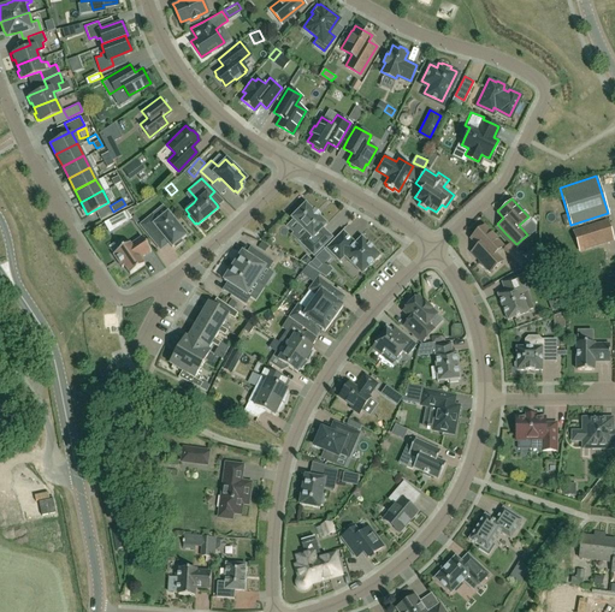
[(331,235),(323,225),(325,223),(325,221),(306,203),(305,202),(303,202),(305,203),(303,205),(302,203),(295,209),(296,211),(291,215),(291,217),(306,230),(297,238),(313,253),(331,235)]
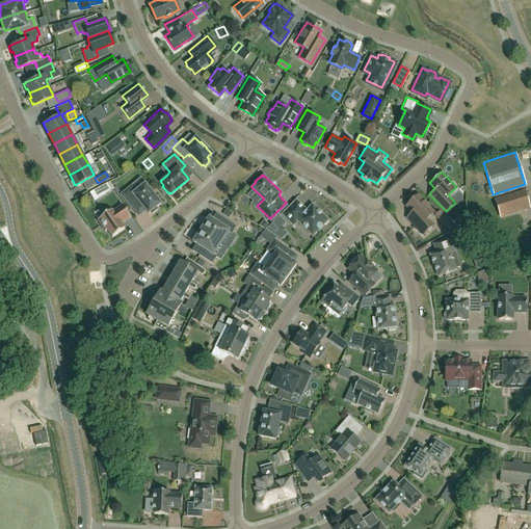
[(106,182),(99,186),(103,193),(109,188),(106,182)]
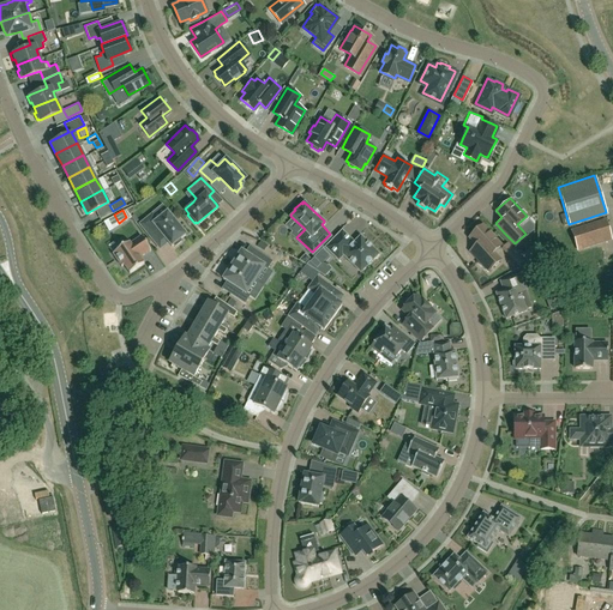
[(139,222),(151,236),(158,246),(167,240),(170,243),(173,242),(174,245),(181,239),(179,237),(185,233),(167,210),(156,219),(151,212),(139,222)]
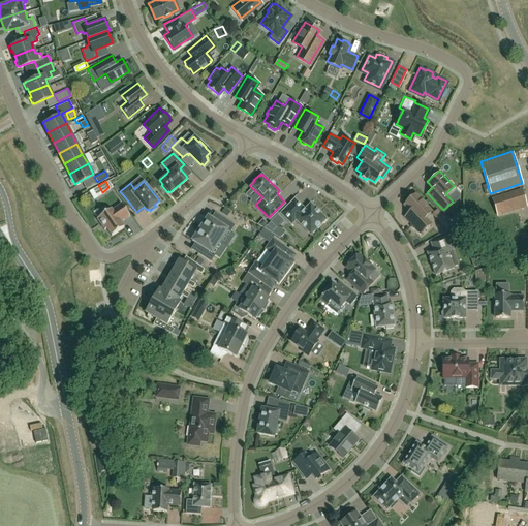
[(497,214),(525,205),(521,189),(492,197),(497,214)]
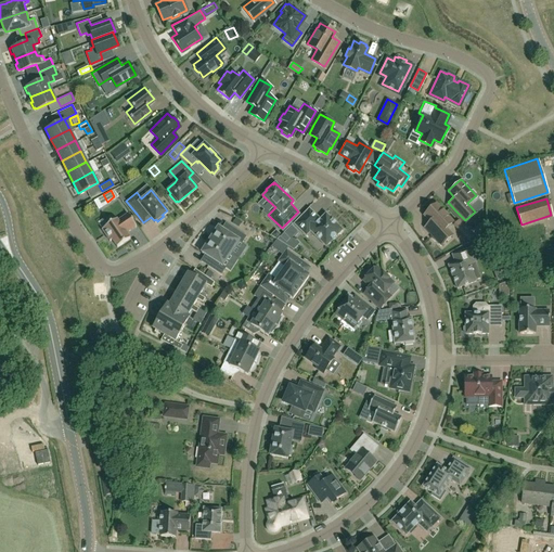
[(424,225),(432,233),(440,243),(451,233),(445,227),(452,220),(435,203),(424,213),(429,220),(424,225)]
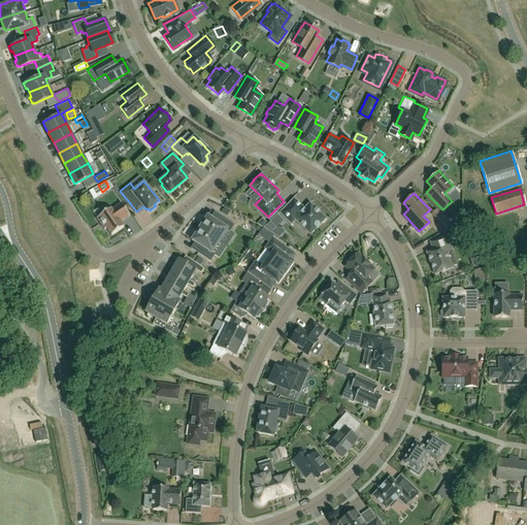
[(289,201),(280,211),(285,217),(290,221),(294,217),(309,233),(325,217),(309,201),(304,206),(294,197),(289,201)]
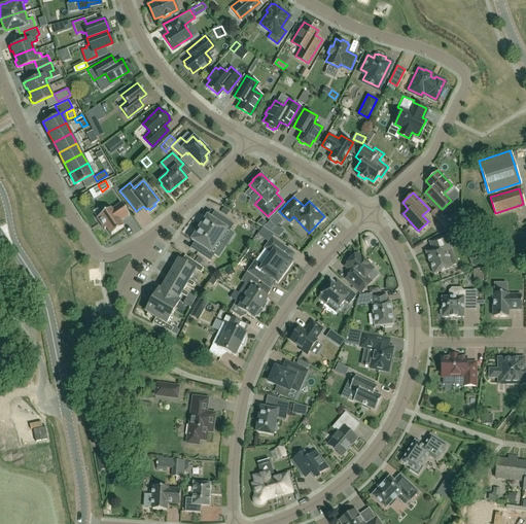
[(110,206),(96,216),(103,226),(105,225),(110,233),(123,224),(119,219),(129,212),(120,201),(111,207),(110,206)]
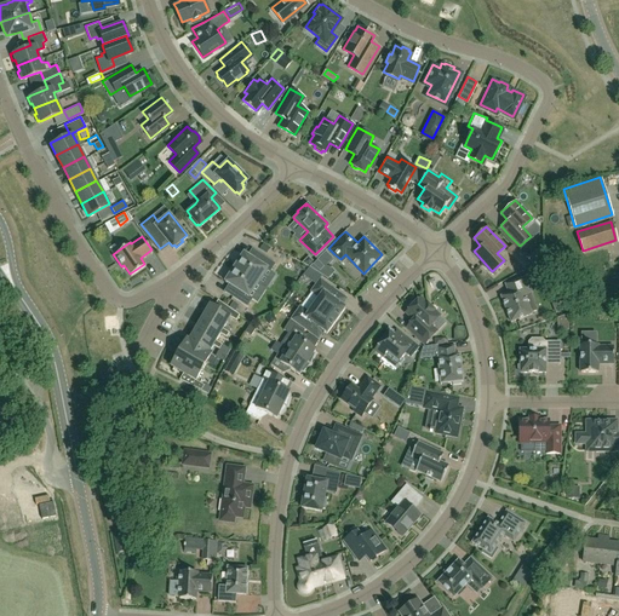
[(325,249),(309,265),(316,270),(317,270),(322,272),(327,276),(334,269),(327,262),(332,257),(325,249)]
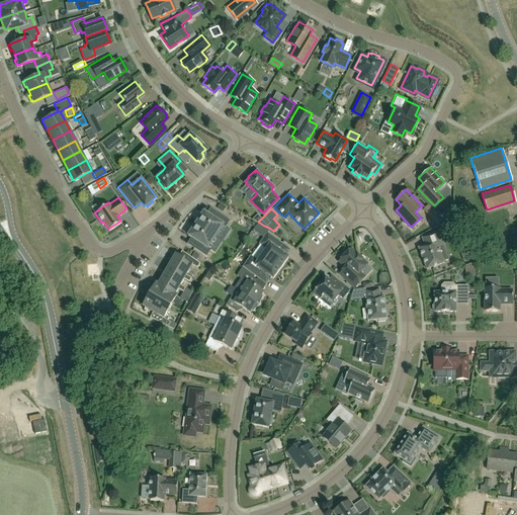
[(195,222),(214,235),(222,224),(225,225),(229,219),(217,210),(212,217),(202,209),(202,211),(200,209),(196,217),(198,218),(195,222)]
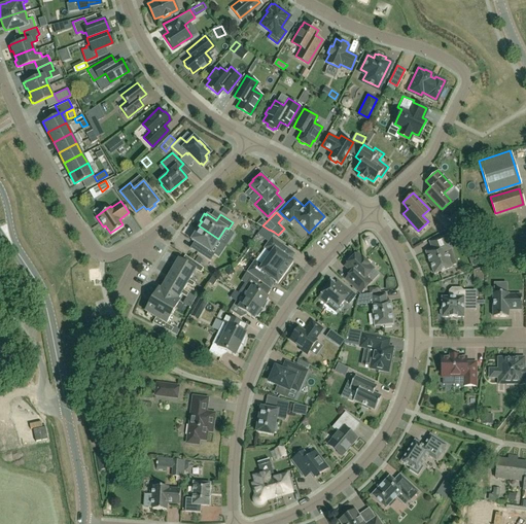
[(450,223),(445,217),(440,221),(445,226),(450,223)]
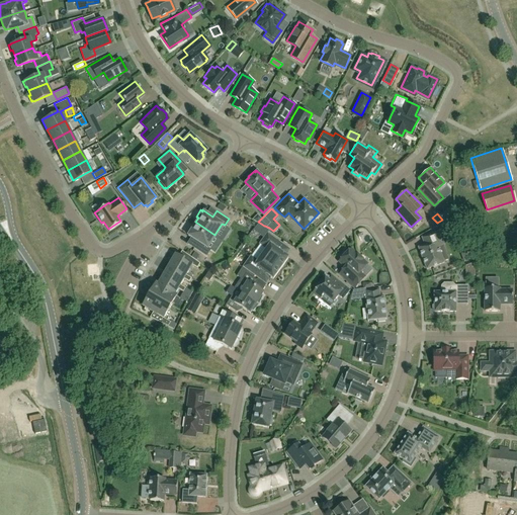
[(258,221),(252,228),(259,233),(264,226),(258,222),(258,221)]
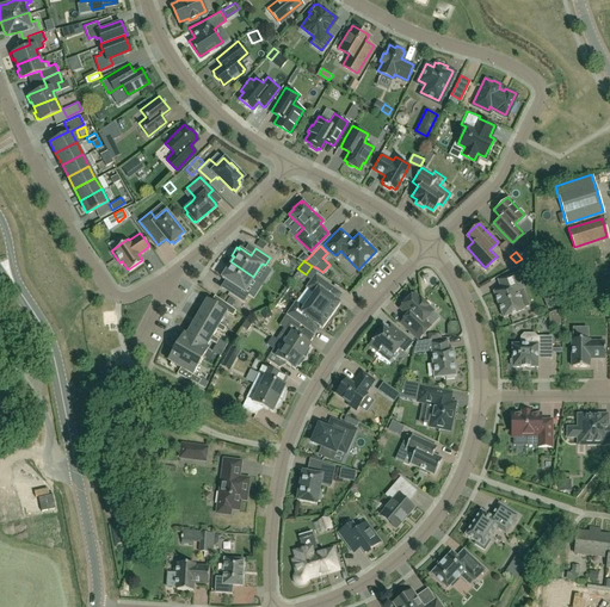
[(253,277),(230,261),(227,266),(225,265),(220,273),(222,274),(221,276),(233,283),(228,290),(242,299),(248,292),(245,290),(253,277)]
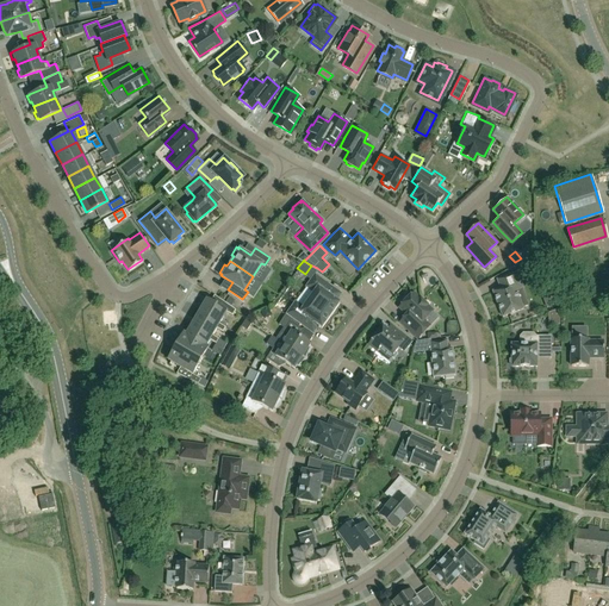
[(516,270),(505,274),(496,277),(499,287),(492,289),(502,314),(521,306),(521,305),(515,288),(521,286),(522,286),(516,270)]
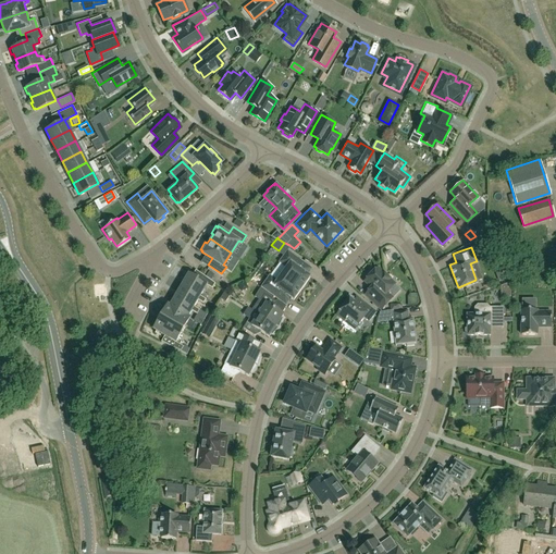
[(286,266),(281,272),(300,286),(309,274),(306,272),(310,267),(286,249),(279,260),(286,266)]
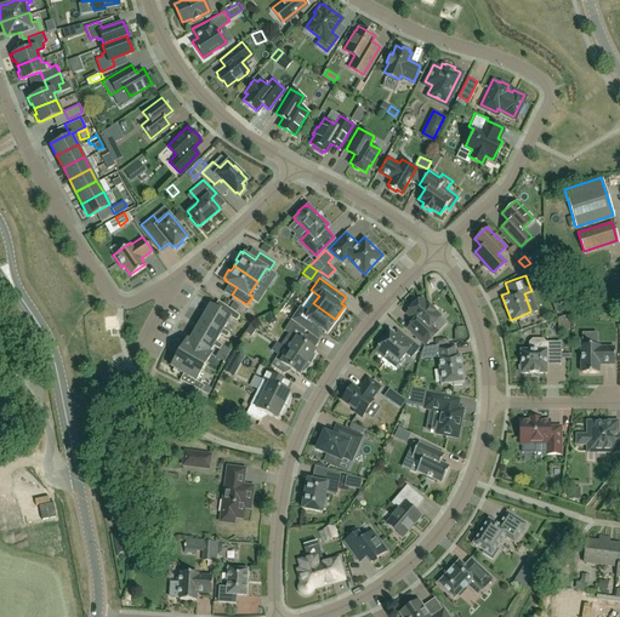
[(408,309),(405,312),(414,319),(407,326),(414,332),(425,343),(437,330),(445,320),(439,314),(420,296),(414,303),(411,303),(408,307),(408,309)]
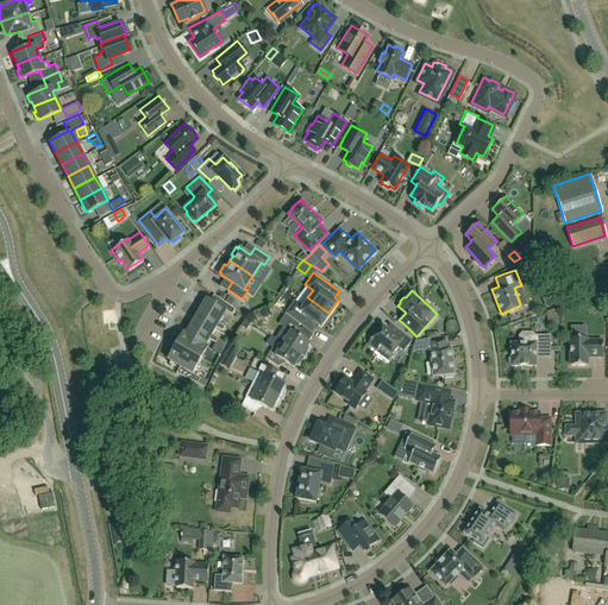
[(205,297),(199,309),(218,321),(225,309),(231,313),(234,307),(225,301),(221,307),(205,297)]
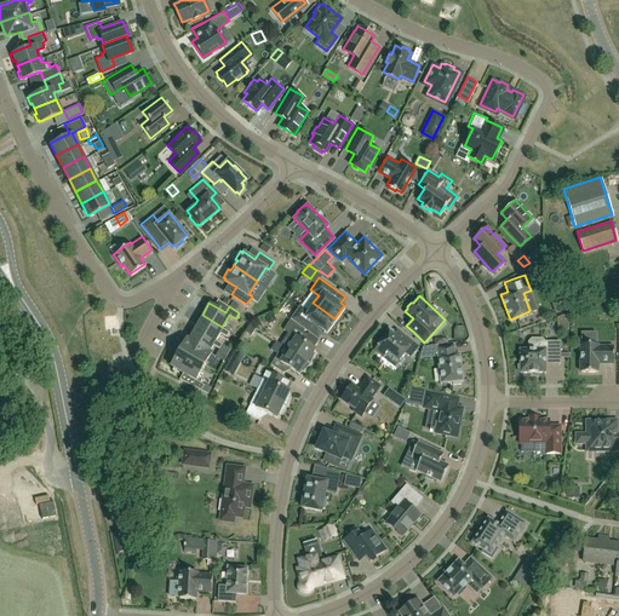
[(326,332),(334,318),(313,303),(308,310),(299,304),(291,317),(317,337),(322,329),(326,332)]
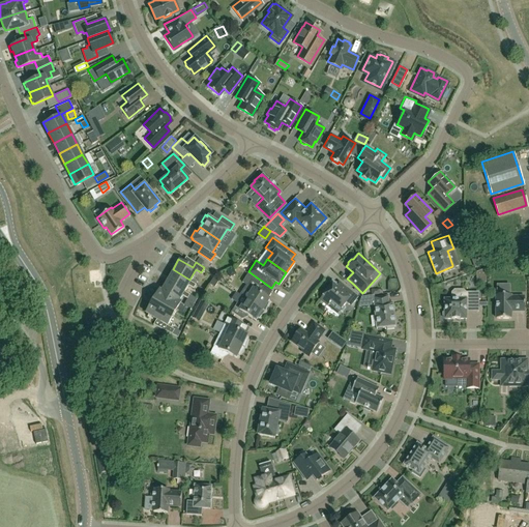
[(189,280),(173,269),(167,280),(183,289),(187,283),(193,287),(193,286),(195,283),(189,280)]
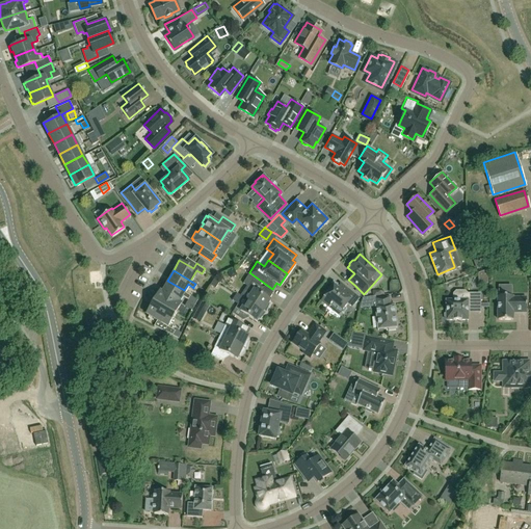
[(263,286),(251,279),(248,285),(246,283),(240,294),(246,298),(265,311),(269,302),(267,301),(269,298),(260,291),(263,286)]
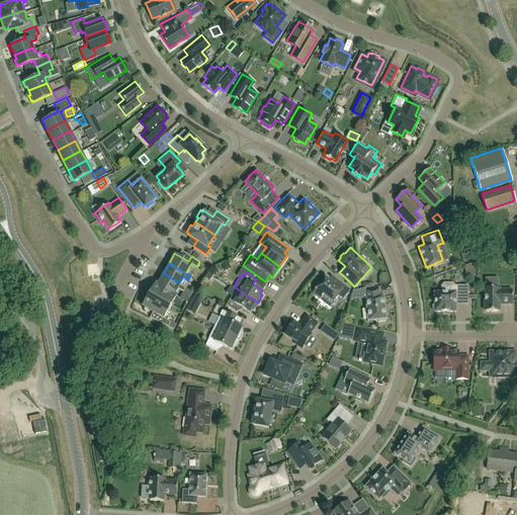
[(390,272),(382,271),(380,279),(388,280),(390,272)]
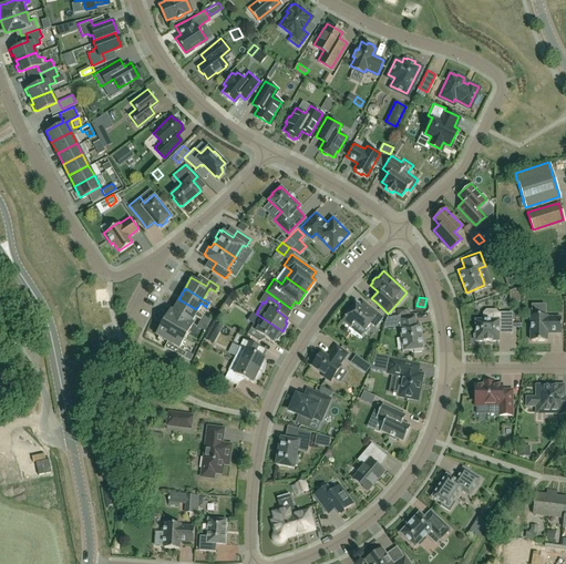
[(172,309),(191,320),(194,314),(199,317),(203,314),(196,309),(178,299),(172,309)]
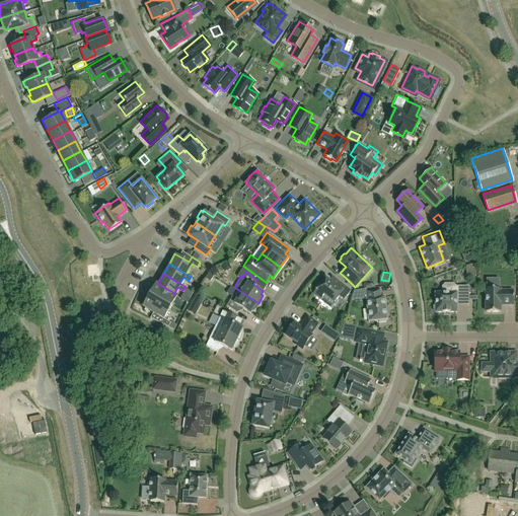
[(330,274),(327,278),(324,276),(312,291),(319,296),(322,293),(333,300),(338,294),(343,297),(350,289),(330,274)]
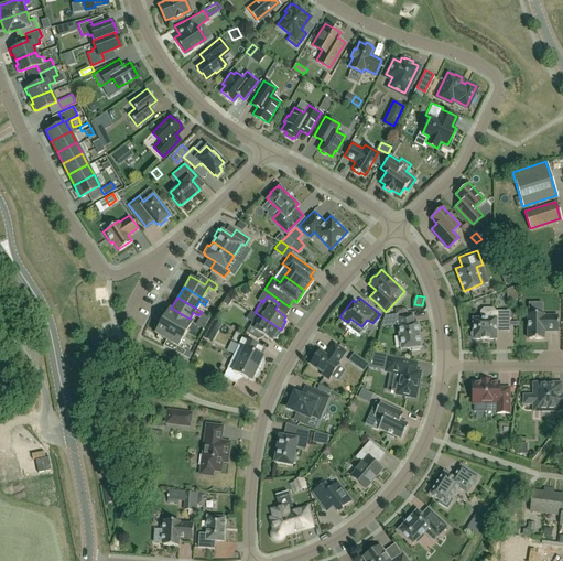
[(192,320),(190,319),(171,308),(169,306),(163,315),(160,322),(154,331),(165,337),(162,344),(182,353),(185,348),(177,344),(182,335),(183,335),(185,333),(186,328),(192,320)]
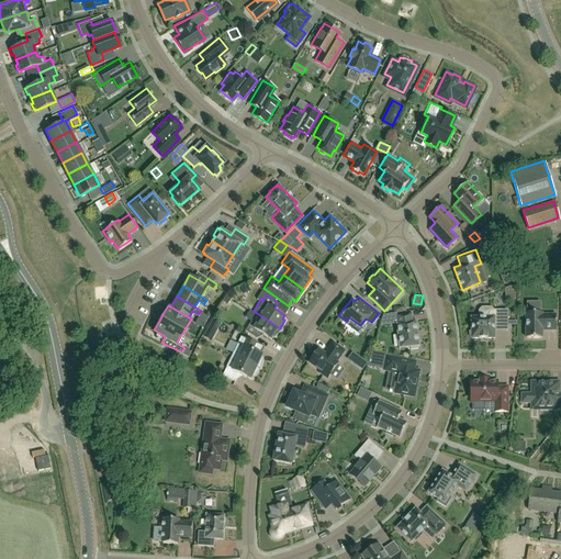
[(493,323),(506,323),(506,308),(493,308),(491,305),(481,305),(478,308),(478,315),(471,315),(471,327),(469,330),(469,333),(471,334),(471,336),(493,335),(493,323)]
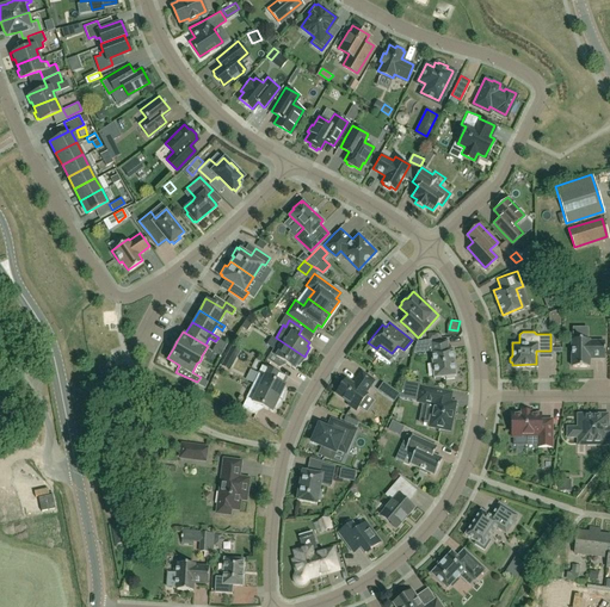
[(592,354),(592,355),(603,355),(603,339),(587,339),(587,338),(571,338),(571,364),(587,364),(587,354),(592,354)]
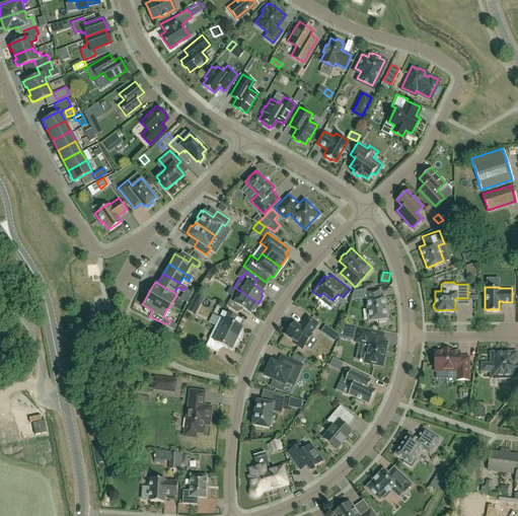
[(366,297),(365,297),(368,319),(378,318),(378,320),(385,319),(385,317),(386,317),(384,295),(380,295),(379,288),(365,290),(366,297)]
